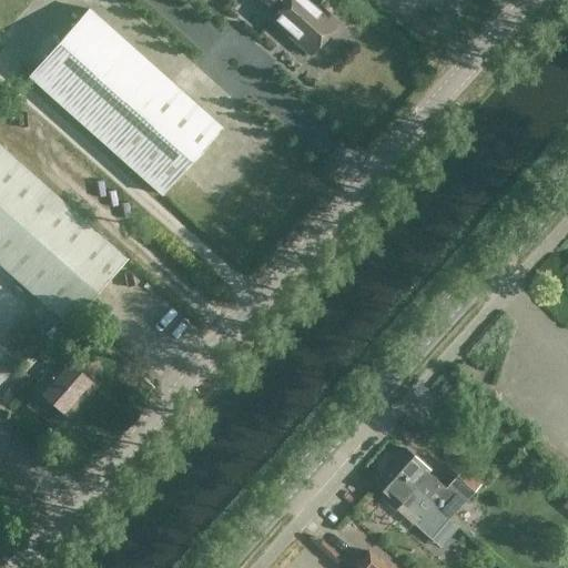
[(312,54),(341,22),(315,0),(274,0),(283,7),(273,19),(312,54)]
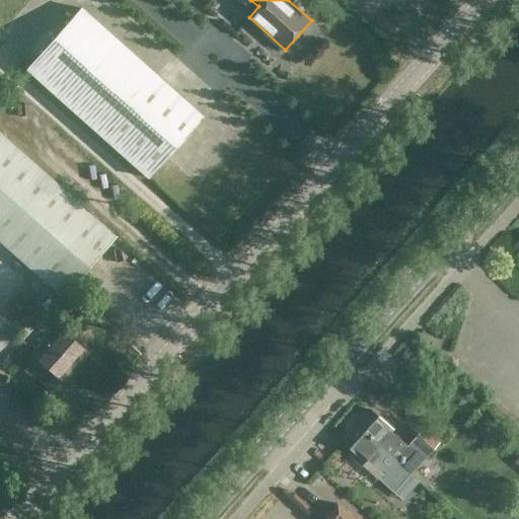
[(149,177),(204,117),(82,7),(27,69),(149,177)]
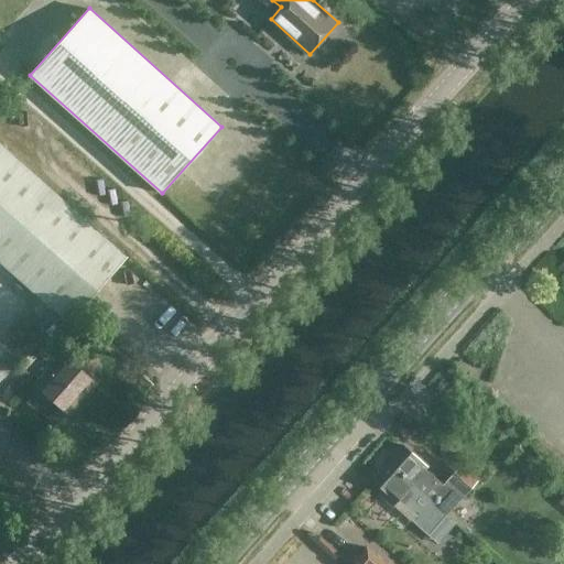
[(0,260),(69,322),(128,256),(0,142),(0,260)]
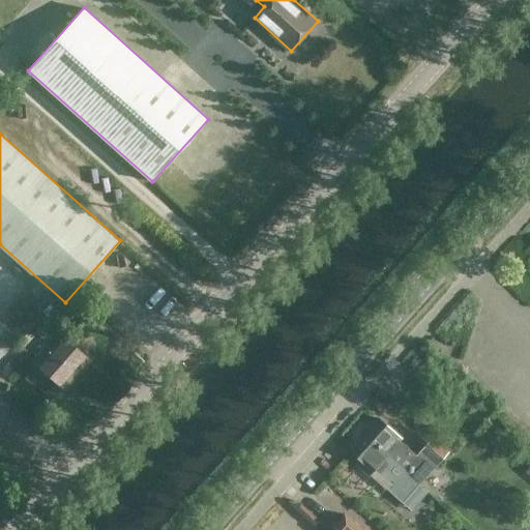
[(26,348),(48,324),(35,313),(13,337),(26,348)]
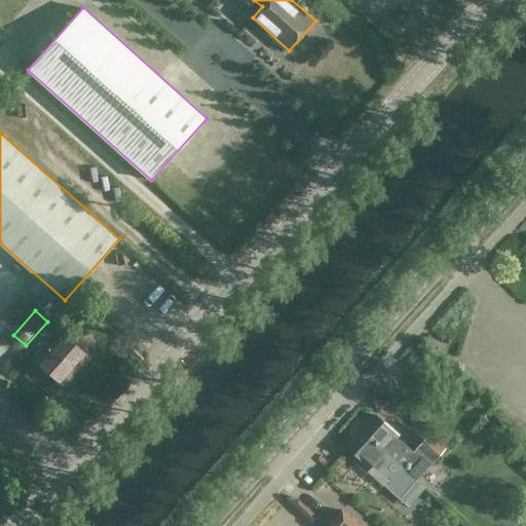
[(63,386),(89,357),(64,333),(63,335),(54,328),(43,341),(45,343),(34,357),(38,360),(36,363),(63,386)]
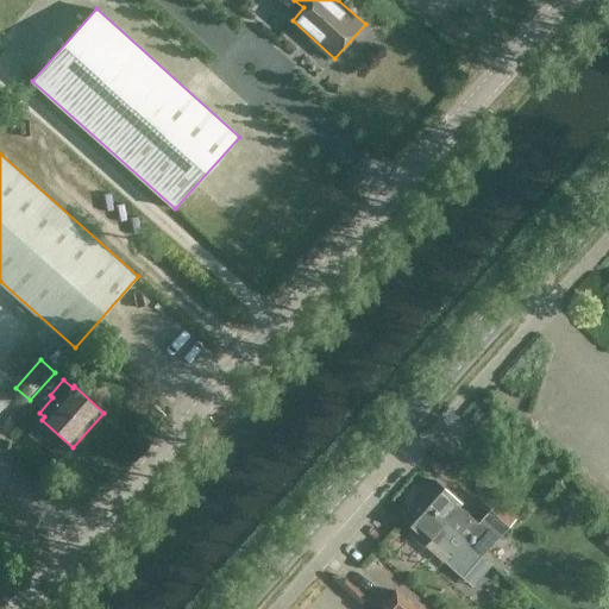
[(437,481),(419,500),(482,556),(500,534),(501,535),(515,519),(497,502),(478,521),(462,506),(463,504),(437,481)]
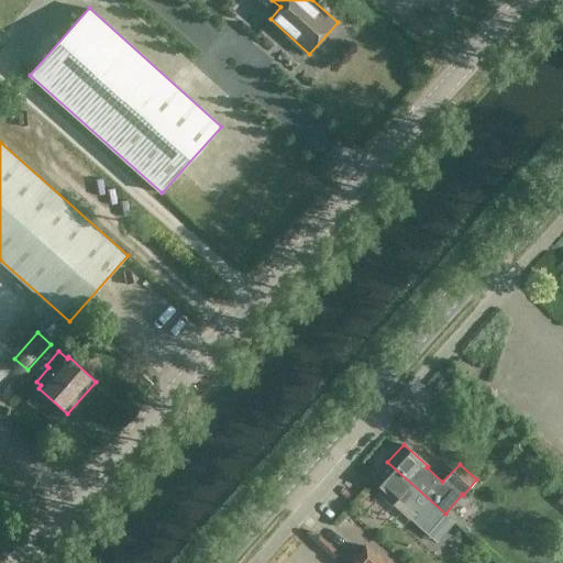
[(445,514),(387,462),(372,479),(397,500),(399,497),(415,510),(408,519),(427,536),(445,516),(444,515),(445,514)]
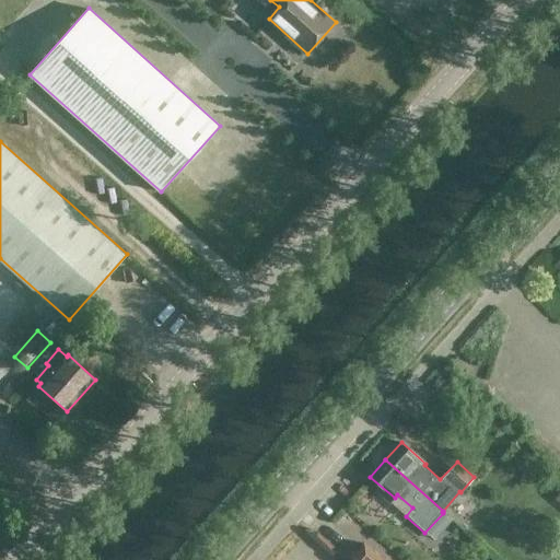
[(383,559),(363,543),(347,559),(383,559)]
